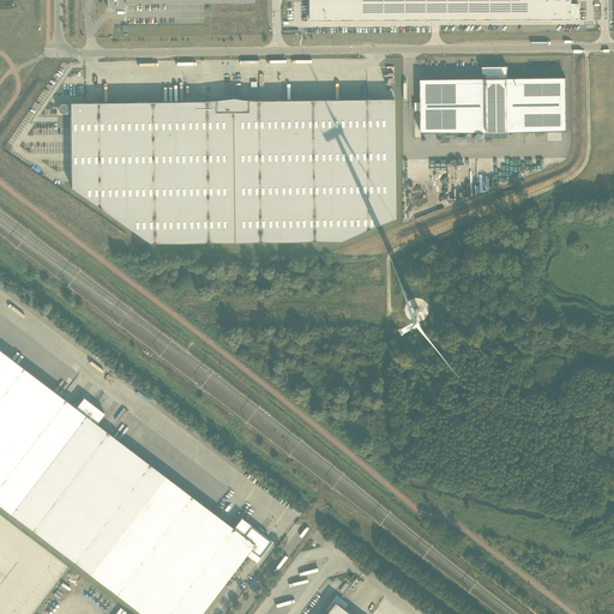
[(311,0),(311,20),(571,19),(578,19),(577,12),(578,12),(578,4),(571,4),(570,0),(311,0)]
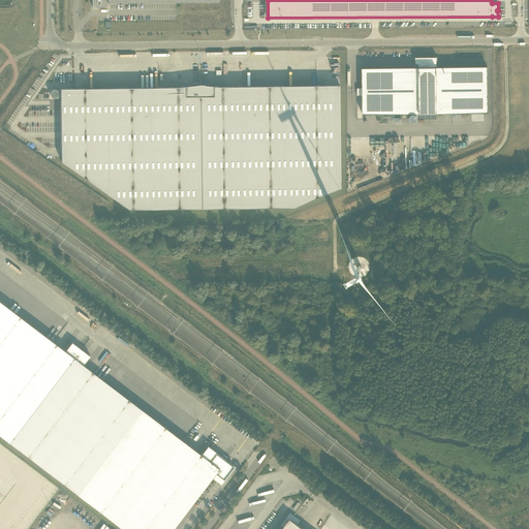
[(363,115),(419,114),(437,114),(488,113),(488,67),(437,67),(437,57),(429,57),(415,58),(415,65),(418,64),(418,68),(362,68),(362,88),(356,88),(358,96),(363,96),(363,115)]
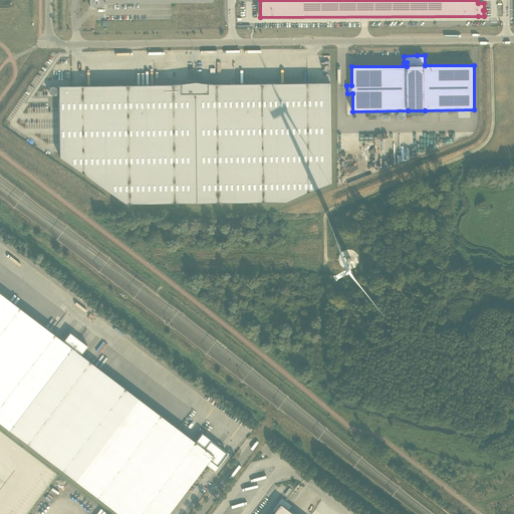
[(216,84),(195,82),(174,85),(59,86),(60,158),(125,204),(286,202),(331,183),(330,83),(216,84)]
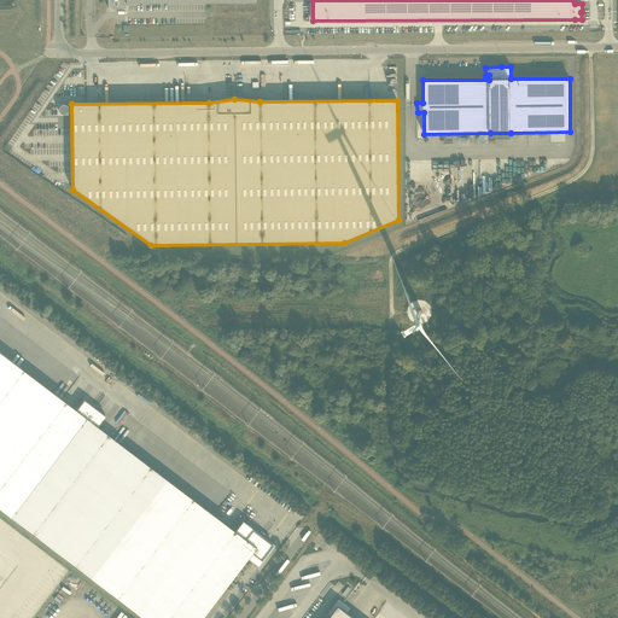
[(0,509),(11,518),(95,582),(141,617),(202,617),(248,559),(258,566),(267,555),(266,554),(272,544),(263,538),(264,537),(244,520),(235,531),(172,483),(98,426),(105,415),(95,408),(85,400),(76,410),(3,354),(0,351),(0,509)]
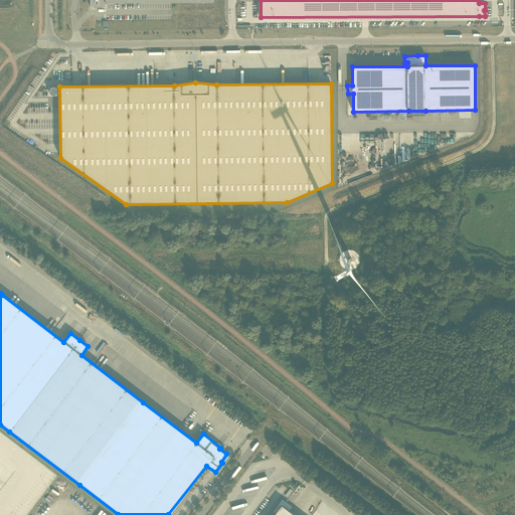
[(295,514),(289,510),(291,507),(283,500),(275,511),(277,512),(275,514),(295,514)]
